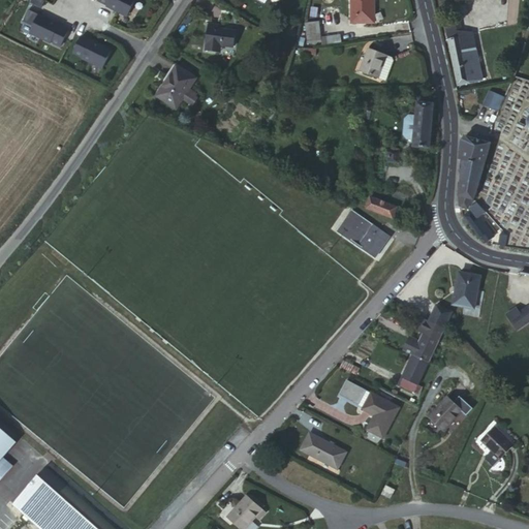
[(32,0),(31,5),(39,8),(42,1),(39,0),(32,0)]
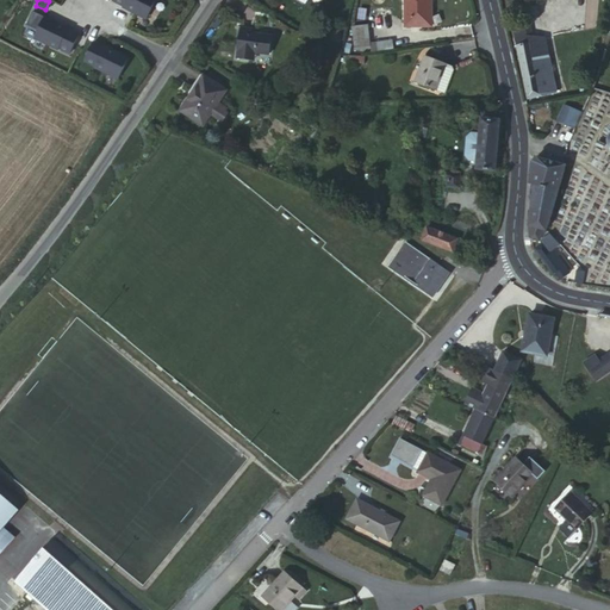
[(145,18),(155,0),(116,0),(124,5),(124,6),(145,18)]
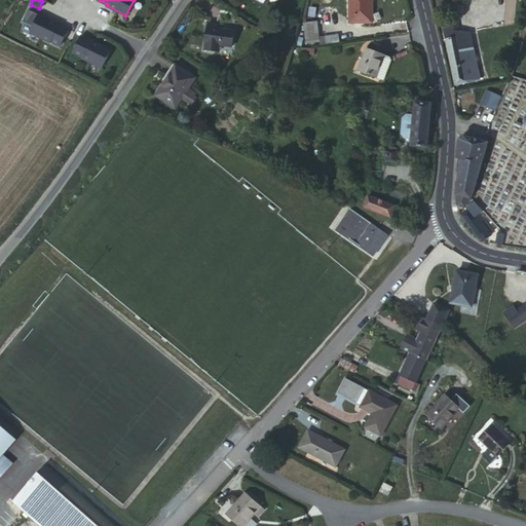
[(349,0),(350,23),(372,22),(371,0),(349,0)]
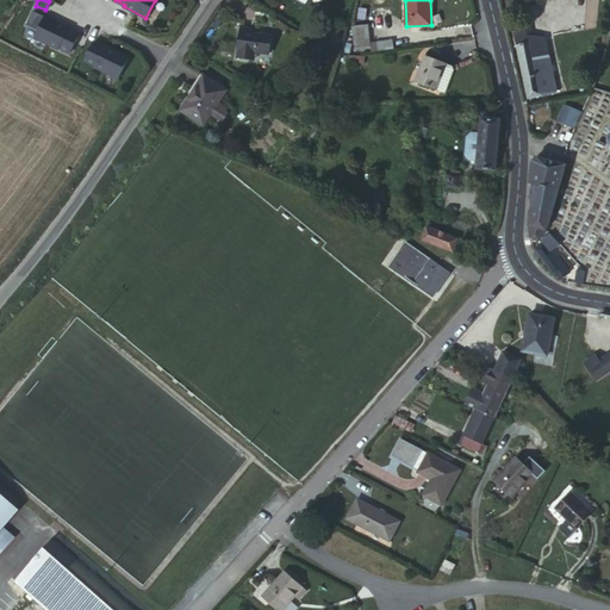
[(60,47),(70,53),(79,33),(68,27),(69,26),(47,14),(37,36),(60,48),(60,47)]
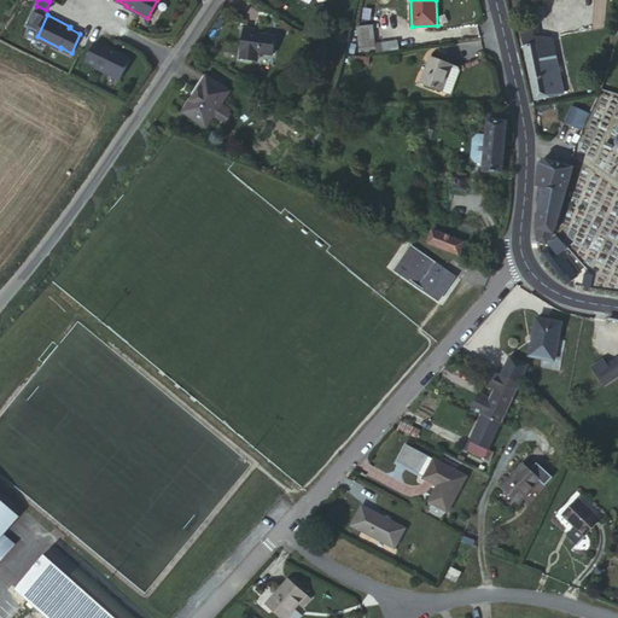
[(360,51),(375,48),(374,44),(373,25),(357,28),(360,51)]
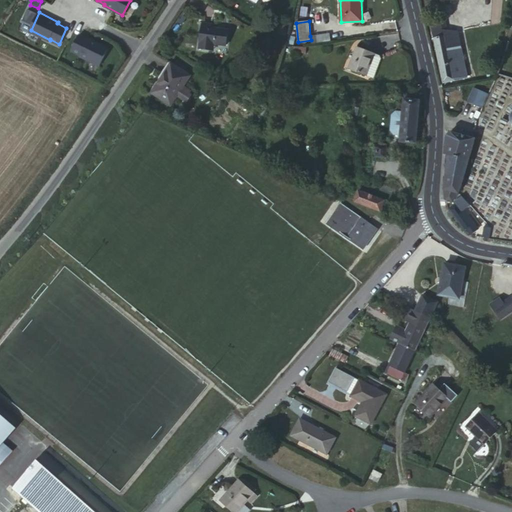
[(200,48),(210,49),(211,43),(214,43),(225,45),(228,30),(214,28),(214,25),(203,23),(200,48)]
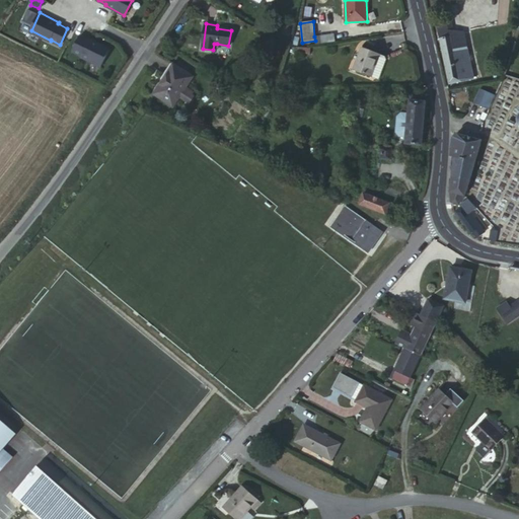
[(437,26),(449,83),(460,81),(454,55),(465,48),(462,33),(450,32),(448,24),(437,26)]
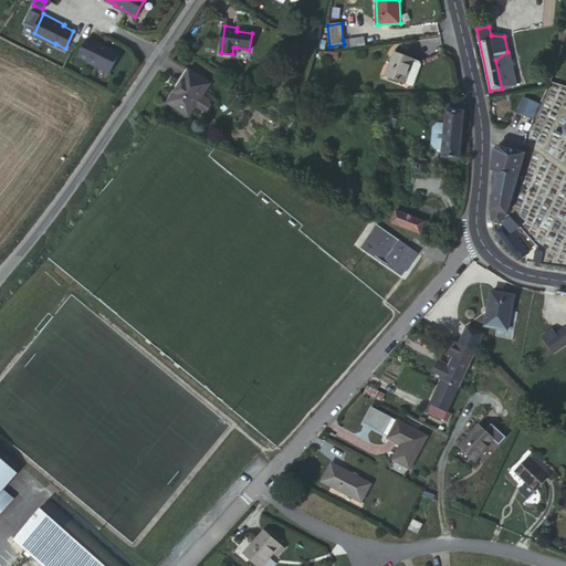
[(349,39),(350,48),(365,44),(364,37),(349,39)]
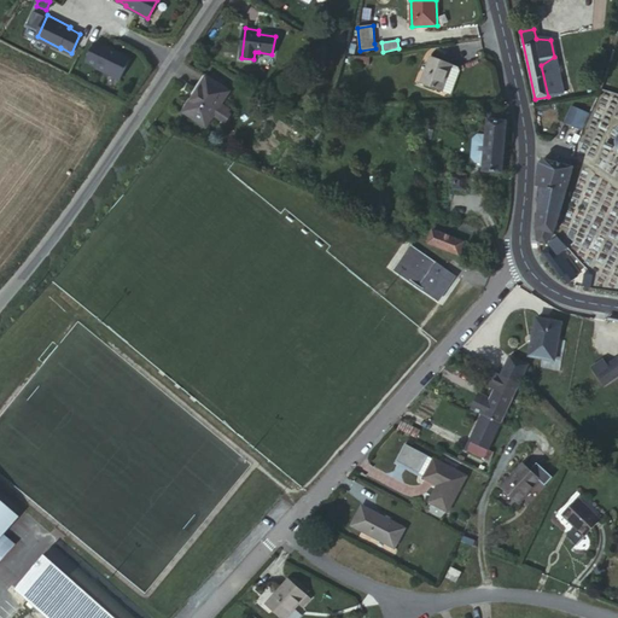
[(120,79),(130,57),(108,46),(106,47),(95,41),(87,60),(98,66),(97,68),(120,79)]
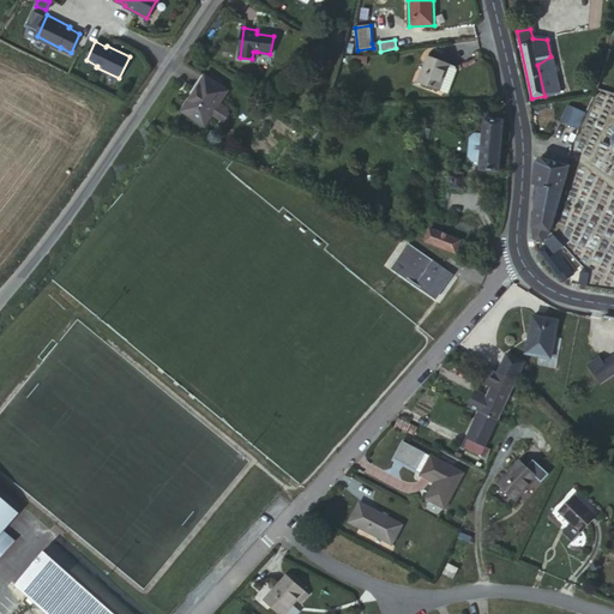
[(428,56),(419,83),(438,91),(441,82),(450,85),(456,70),(455,66),(428,56)]
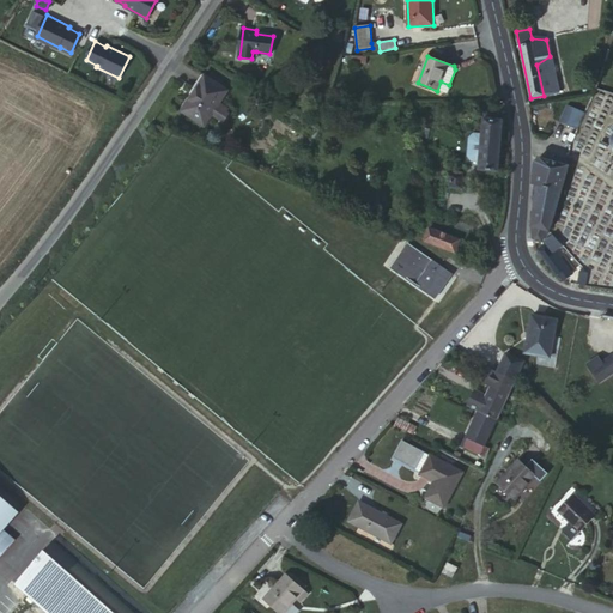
[(204,125),(211,115),(217,105),(226,91),(205,77),(182,111),(204,125)]
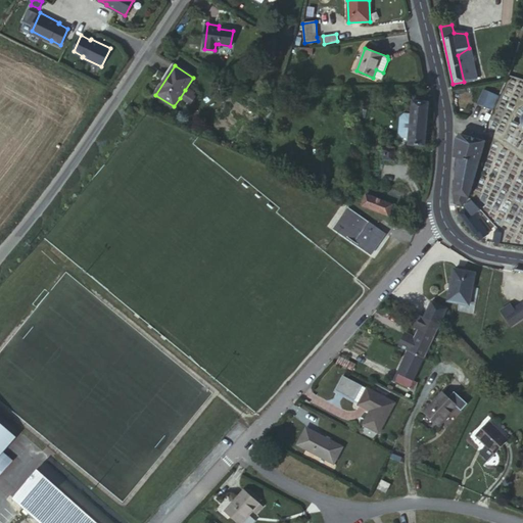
[(383,73),(376,69),(373,78),(380,80),(383,73)]
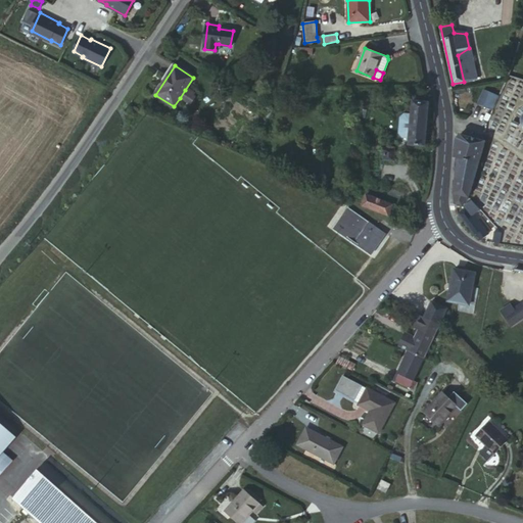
[(185,90),(180,98),(188,104),(192,98),(189,96),(191,94),(185,90)]
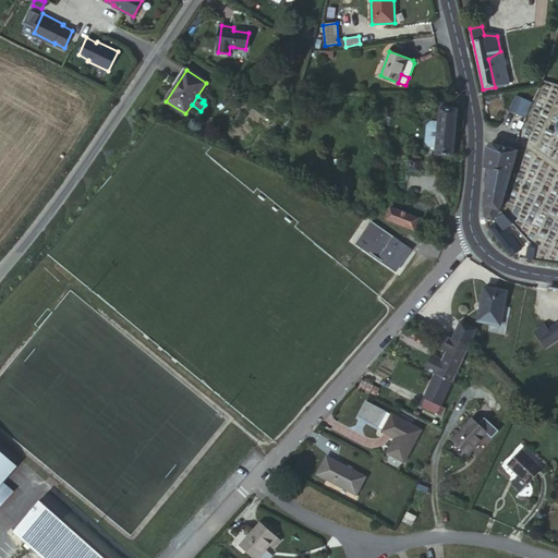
[(531,104),(516,97),(509,113),(524,120),(531,104)]
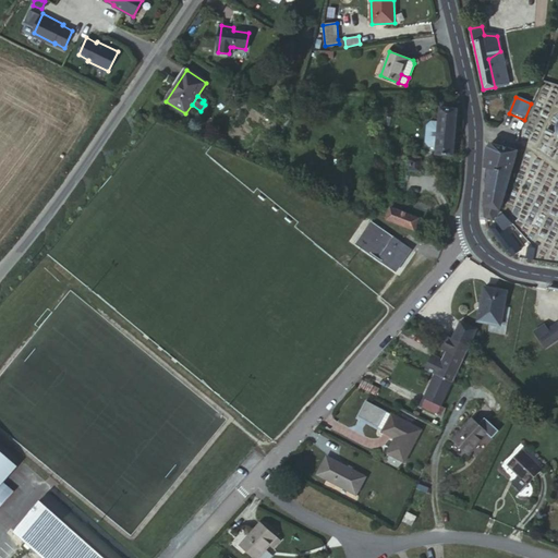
[(439,121),(437,147),(436,155),(452,156),(457,110),(455,110),(441,109),(440,109),(439,121)]
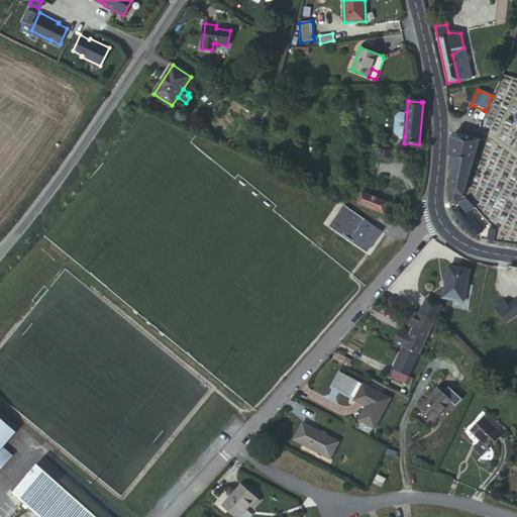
[(398,135),(405,136),(407,112),(400,111),(396,116),(394,131),(398,135)]
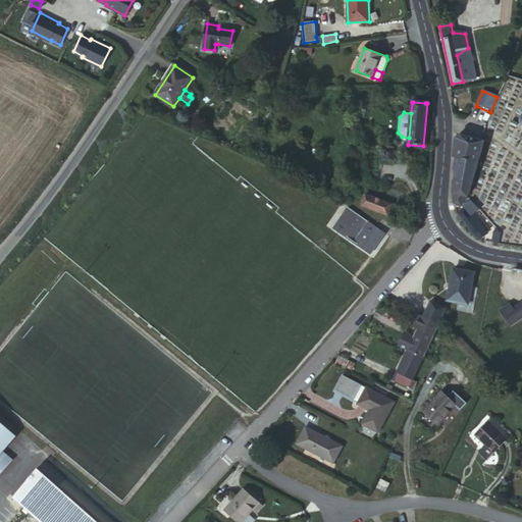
[(477,163),(483,142),(461,136),(456,139),(454,158),(457,158),(477,163)]
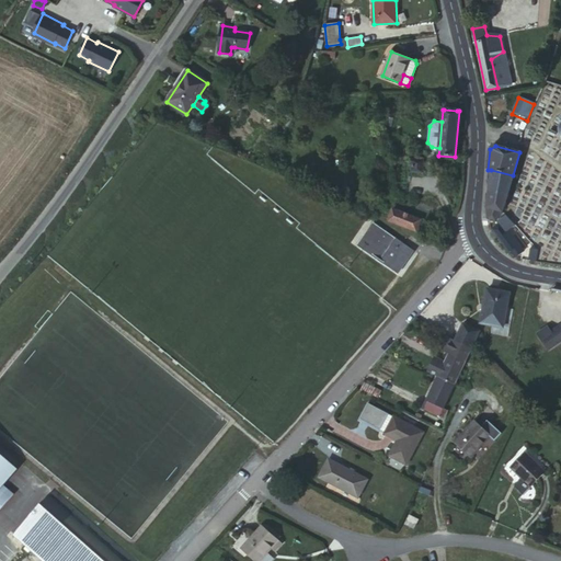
[(413,161),(412,171),(422,172),(423,162),(413,161)]
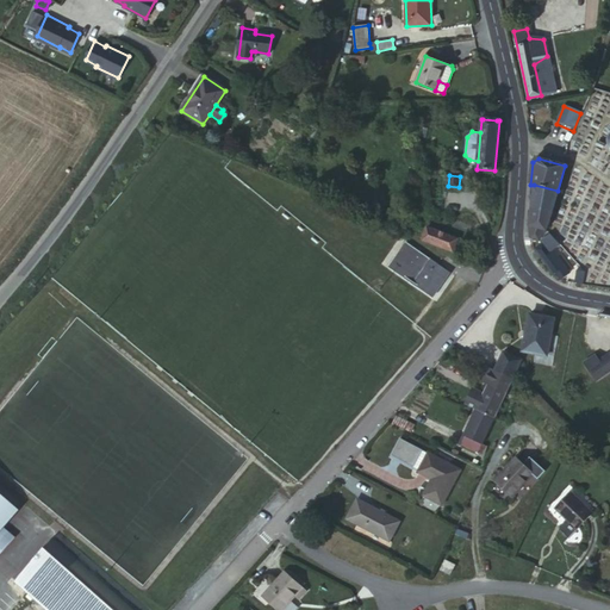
[(551,212),(558,191),(534,185),(530,207),(551,212)]
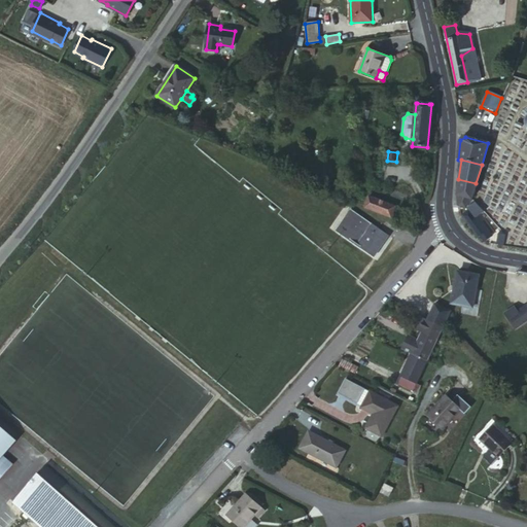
[(458,179),(456,205),(464,207),(472,196),(476,183),(458,179)]
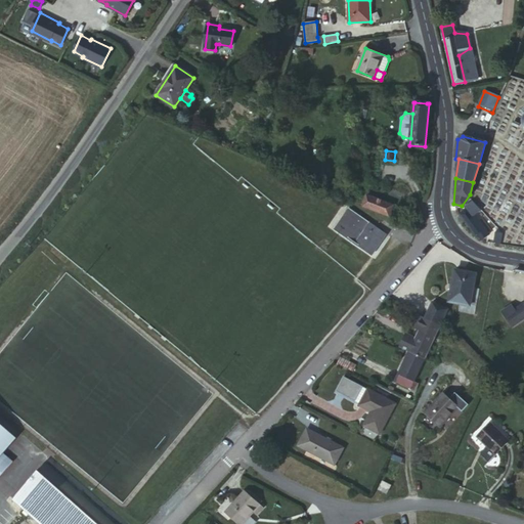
[(364,205),(363,206),(388,216),(393,205),(367,194),(368,192),(351,185),(347,198),(364,205)]
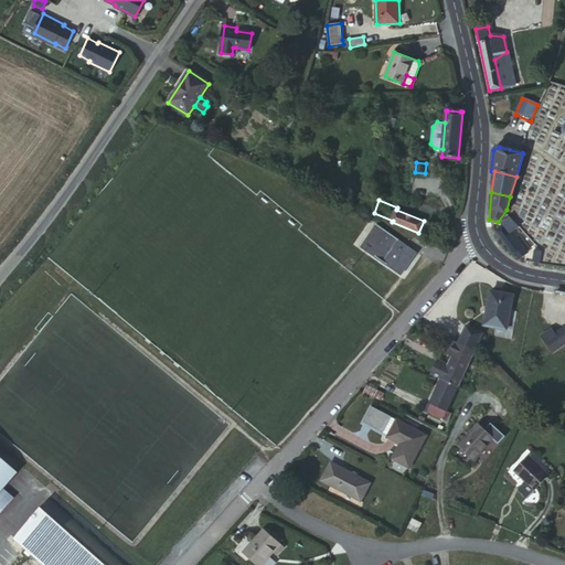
[(512,232),(519,226),(509,216),(501,223),(502,225),(496,231),(512,254),(514,253),(519,258),(526,252),(512,232)]
